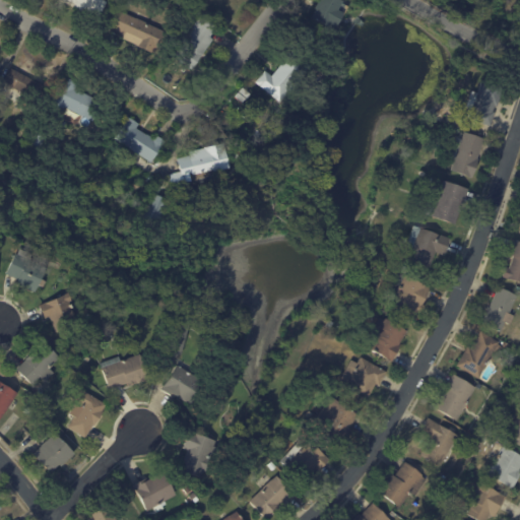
[(73,6),(75,4),(67,0),(111,0),(103,17),(83,8),(82,11),(73,7),(73,6)]
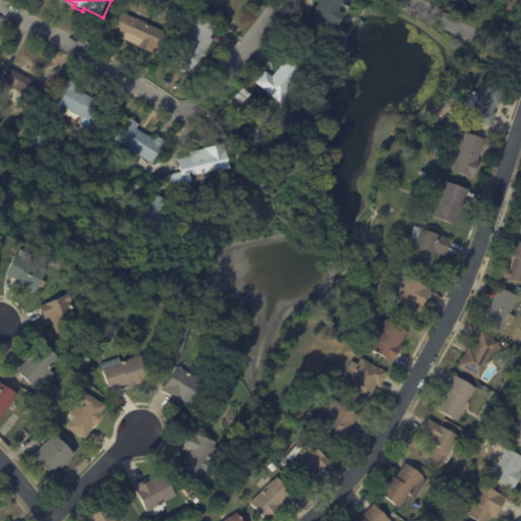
[(345,0),(340,9),(345,12),(337,27),(333,24),(331,27),(312,16),(321,0),(345,0)]
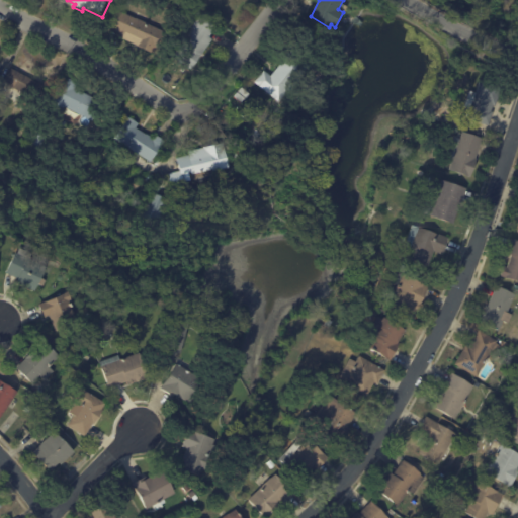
[(138,18),(138,17),(147,21),(147,22),(165,30),(158,46),(156,45),(153,53),(140,47),(141,46),(123,37),(125,34),(112,28),(120,11),(138,18)]
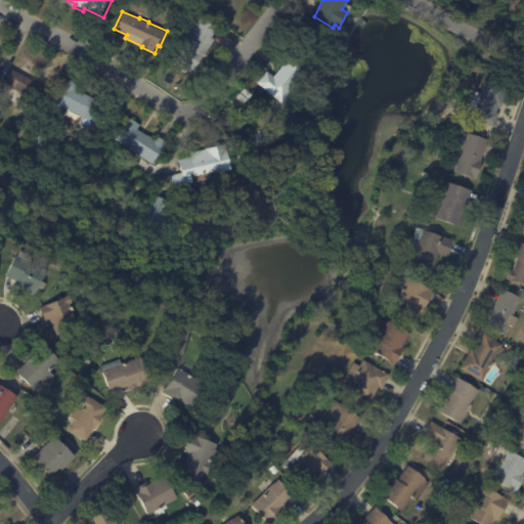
[(217,30),(212,37),(215,39),(193,70),(175,56),(204,15),(219,27),(217,30)]
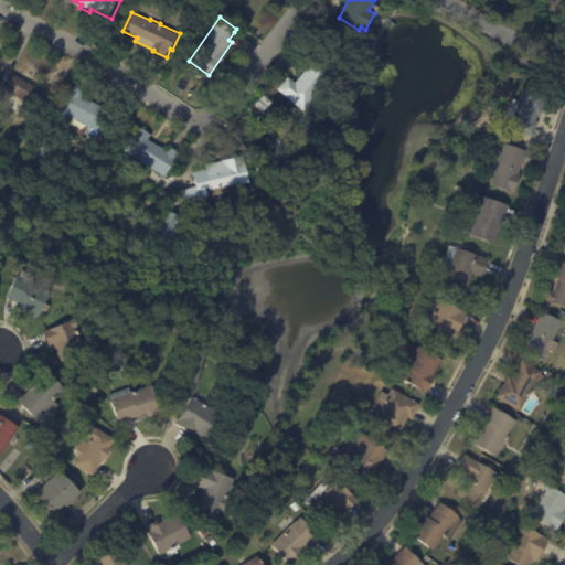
[(320,55),(339,71),(306,110),(279,89),(289,77),(297,83),(319,55),(320,55)]
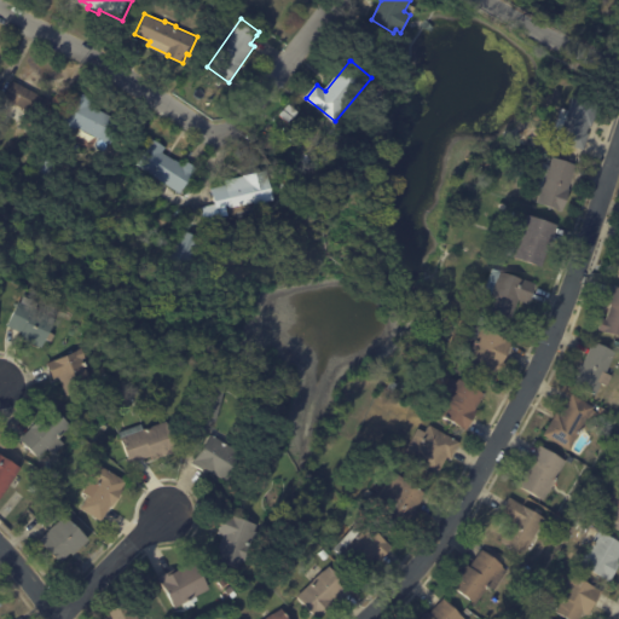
[(15,81),(50,100),(41,117),(27,110),(21,121),(12,116),(18,105),(4,98),(13,81),(15,81)]
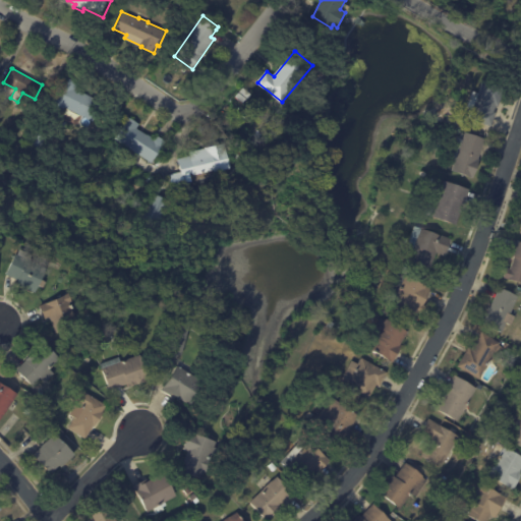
[(70,80),(79,85),(77,90),(102,102),(93,120),(65,107),(61,115),(49,109),(64,77),(70,80)]
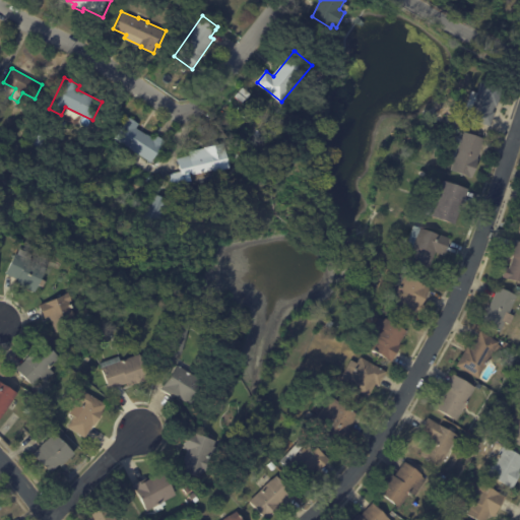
[(497,115),(494,126),(471,120),(474,109),(468,108),(474,90),(481,92),(484,79),(506,85),(499,107),(497,106),(496,112),(497,113),(497,115)]
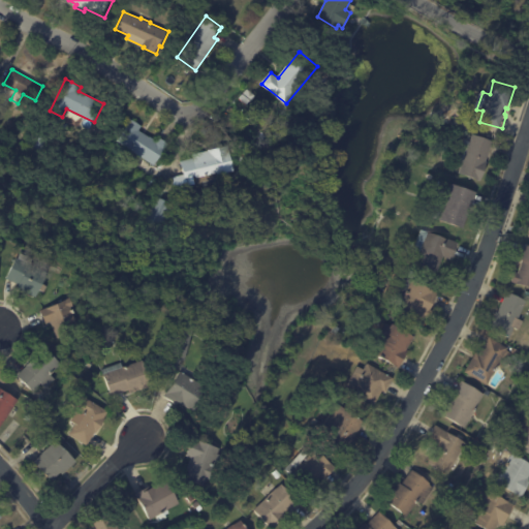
[(240,99),(247,90),(256,97),(248,106),(240,99)]
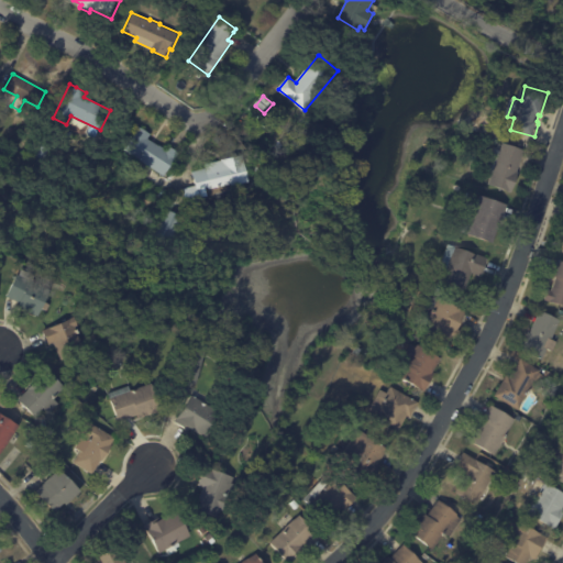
[(147,139),(159,146),(159,145),(165,148),(164,150),(166,151),(169,146),(178,153),(164,176),(124,151),(139,127),(151,134),(147,139)]
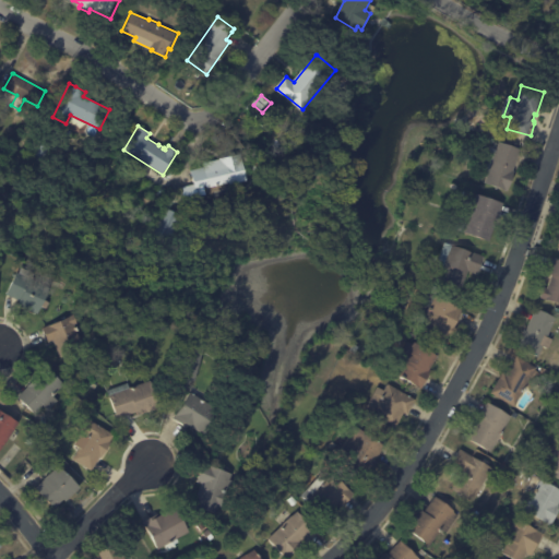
[(522,147),(514,170),(515,171),(510,190),(486,182),(488,174),(484,171),(491,146),(498,149),(500,142),(522,147)]
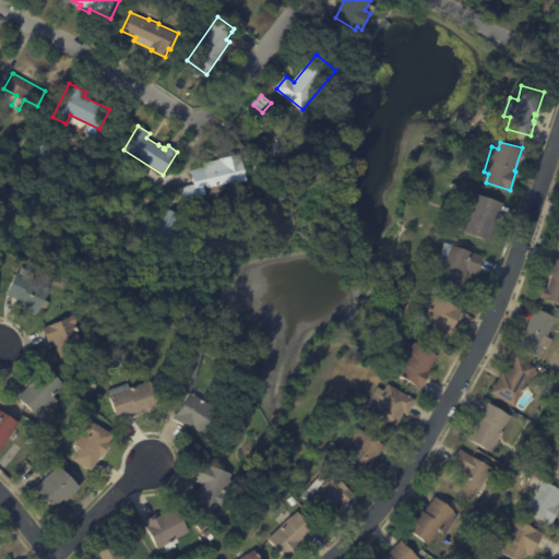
[(187,205),(182,188),(194,185),(192,170),(204,168),(204,164),(221,159),(221,158),(242,154),(249,185),(211,193),(212,195),(201,198),(201,201),(187,205)]
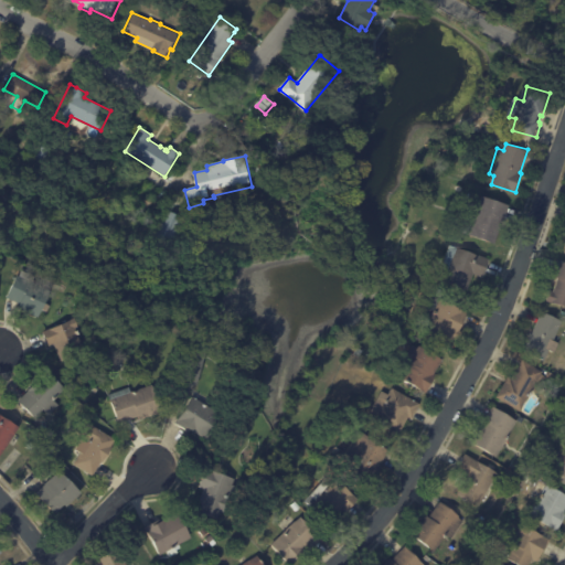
[(509,208),(496,244),(462,231),(469,213),(478,216),(480,210),(478,209),(483,195),(510,205),(509,208)]
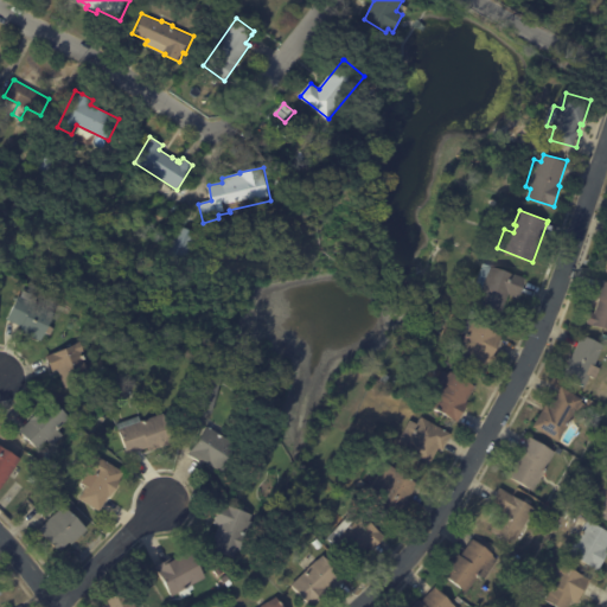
[(198,234),(199,235),(187,262),(168,254),(185,218),(191,222),(187,229),(198,234)]
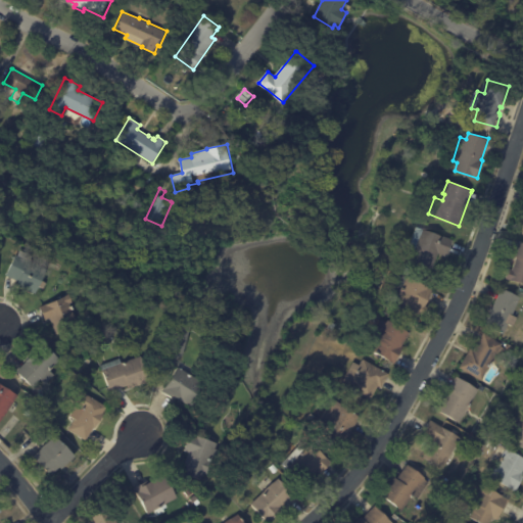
[(455,240),(449,256),(439,252),(433,268),(411,260),(414,251),(416,252),(417,250),(410,248),(418,227),(455,240)]
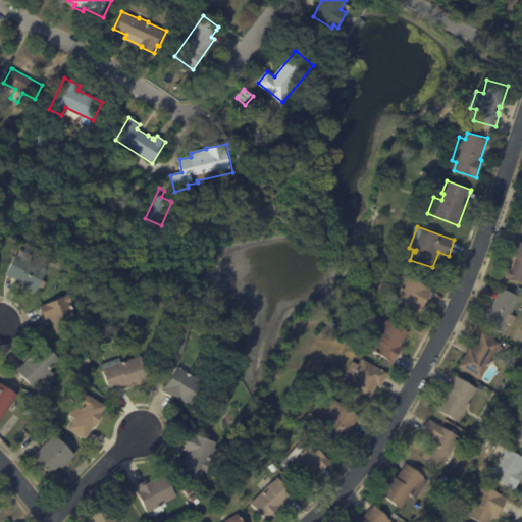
[(513,253),(517,241),(521,242),(521,282),(510,278),(517,256),(512,255),(513,253)]
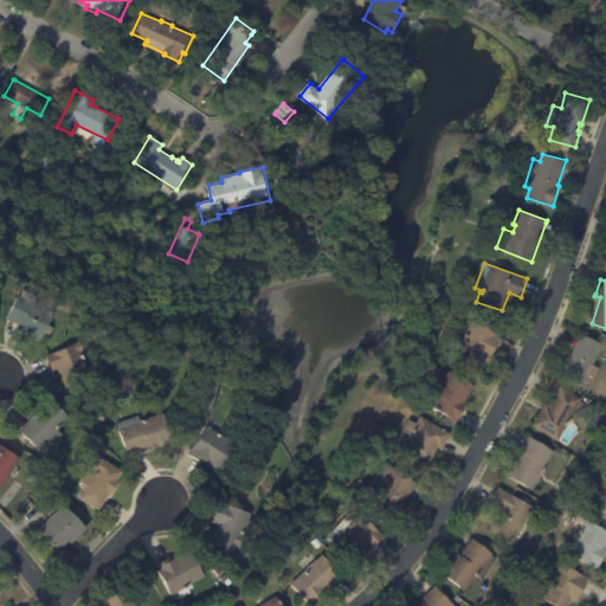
[(20,324),(8,318),(19,296),(21,297),(25,290),(38,297),(36,303),(55,311),(42,341),(20,330),(23,326),(20,324)]
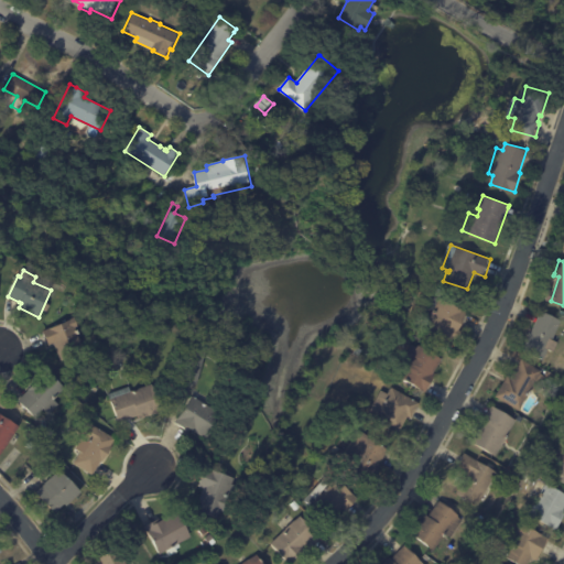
[(466,314),(456,337),(453,336),(449,344),(425,332),(435,311),(430,307),(434,296),(467,312),(466,314)]
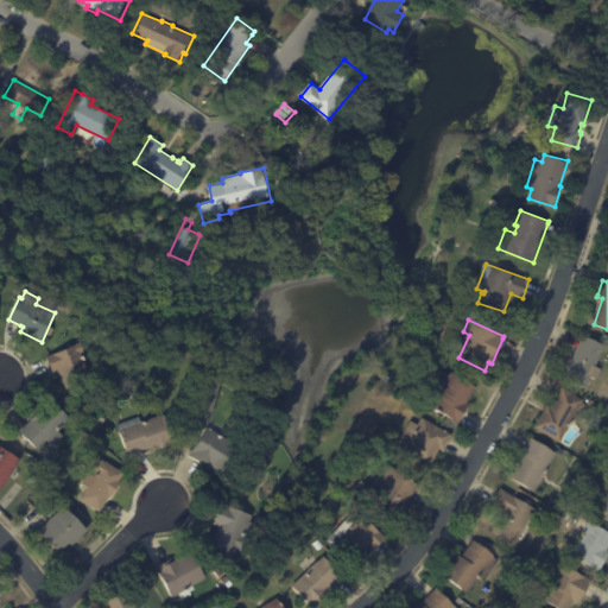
[(49,327),(55,329),(51,336),(45,334),(49,327)]
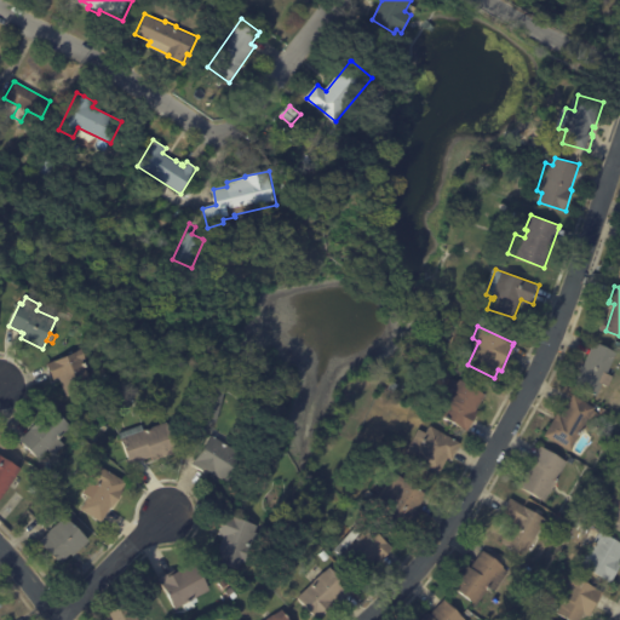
[(612,368),(609,373),(615,377),(610,388),(604,385),(598,397),(574,385),(596,342),(619,352),(612,368)]
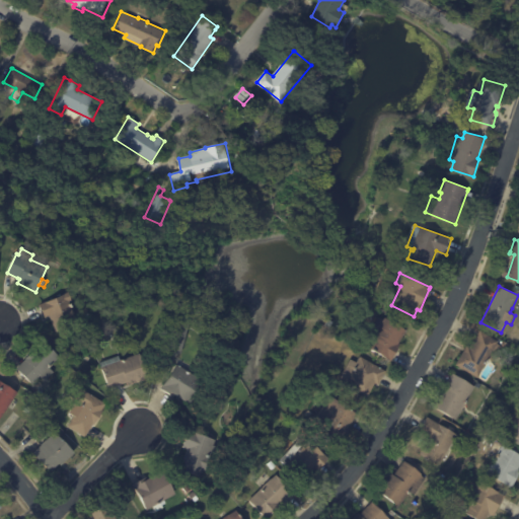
[(46,316),(41,304),(68,292),(72,300),(69,301),(78,322),(57,331),(50,316),(47,318),(46,316)]
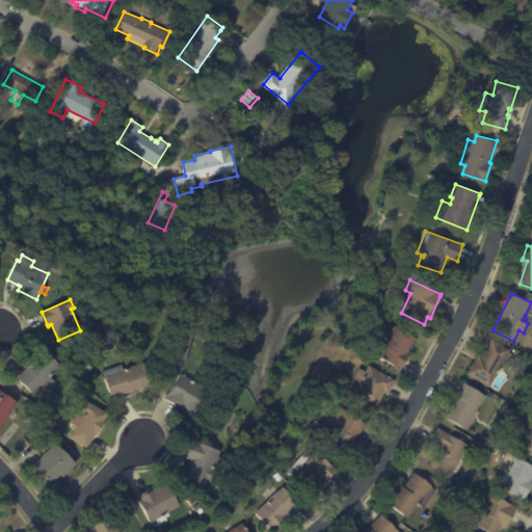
[(395,325),(418,339),(408,353),(410,354),(401,370),(373,353),(389,325),(394,328),(395,325)]
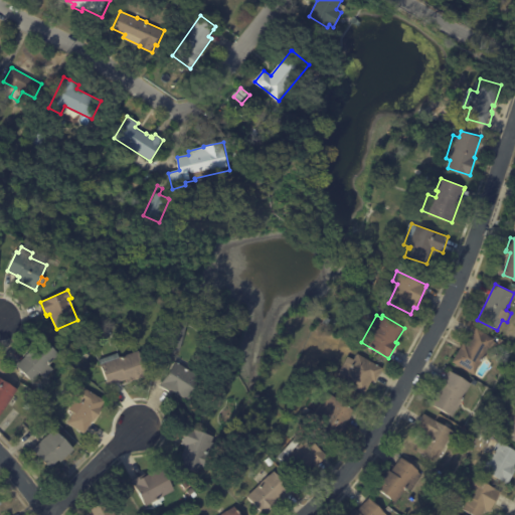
[(326,316),(331,320),(328,326),(322,323),(326,316)]
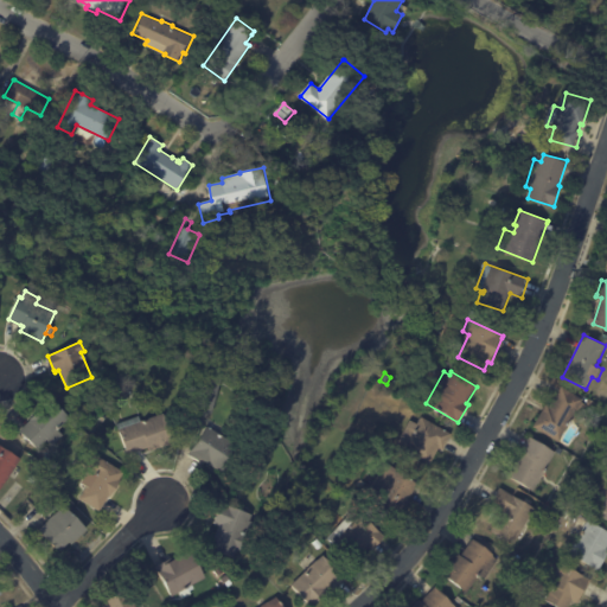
[(573,420),(560,442),(534,427),(547,404),(550,407),(562,387),(585,400),(573,420)]
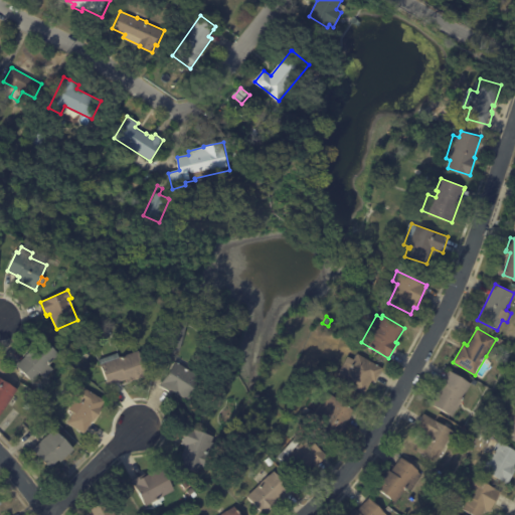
[(17,365),(42,339),(58,354),(48,365),(53,369),(45,377),(40,373),(33,381),(17,365)]
